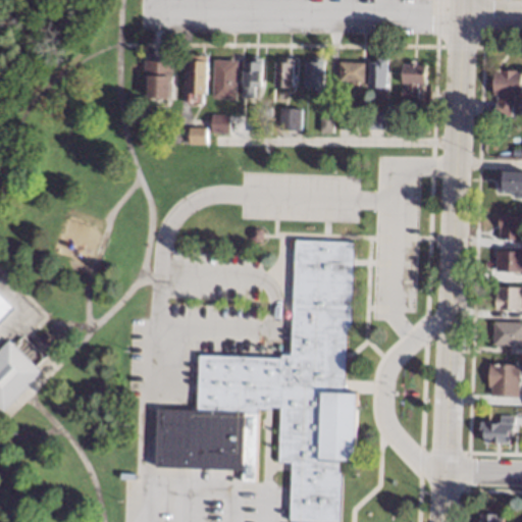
[(210,92),(206,92),(206,102),(202,102),(202,103),(194,103),(195,54),(210,55),(210,92)]
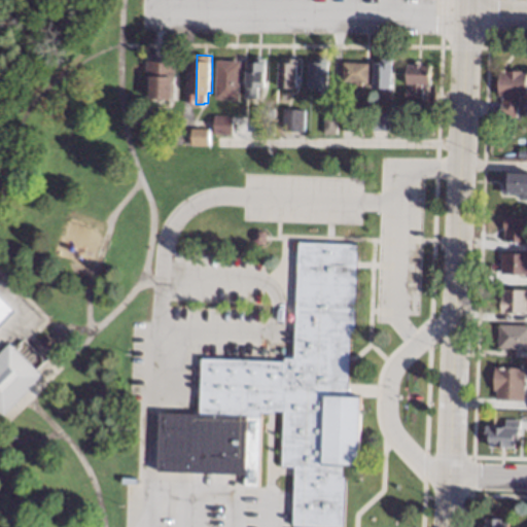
[(330,58),(328,86),(312,86),(313,62),(321,62),(321,57),(330,58)]
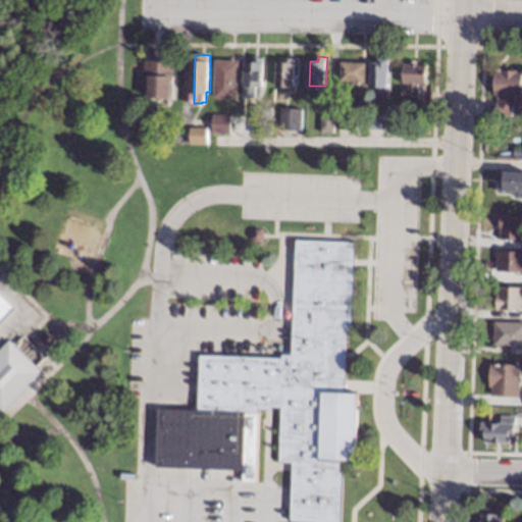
[(266,57),(264,86),(258,86),(257,96),(247,95),(248,60),(257,61),(257,57),(266,57)]
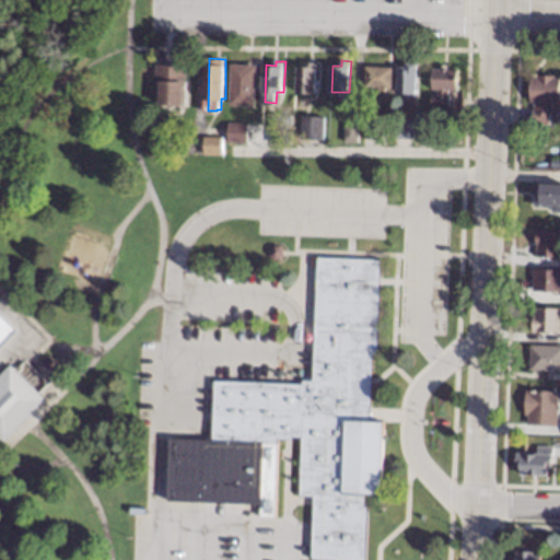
[(317,61),(316,91),(299,90),(300,65),(310,66),(310,61),(317,61)]
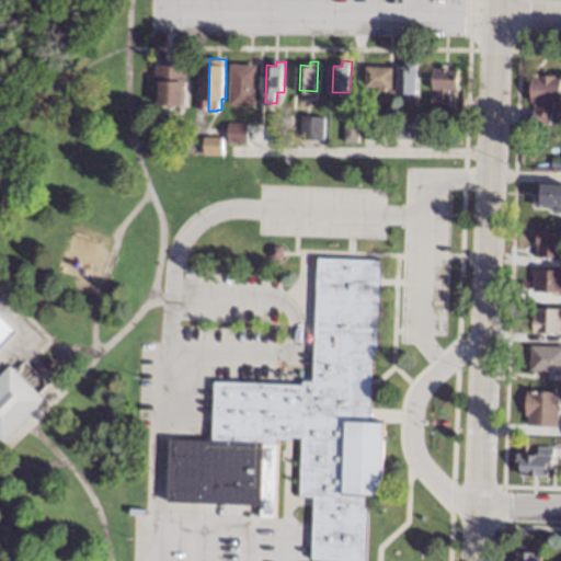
[(420,61),(418,92),(399,91),(400,66),(409,66),(409,61),(420,61)]
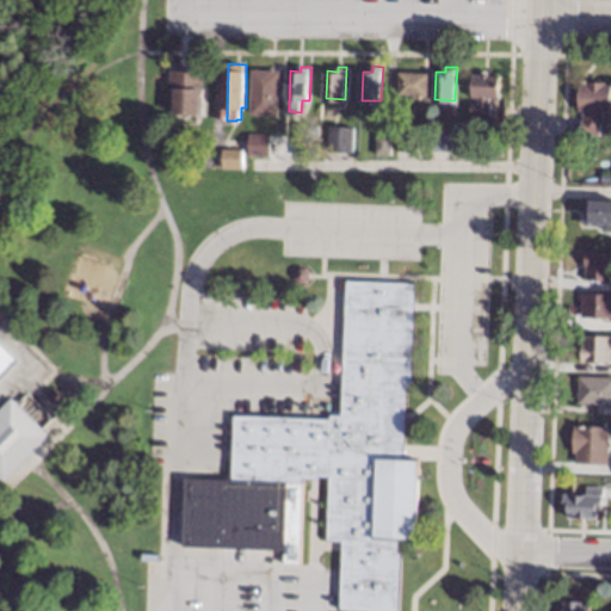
[(205,71),(204,112),(179,111),(179,98),(173,98),(174,69),(205,71)]
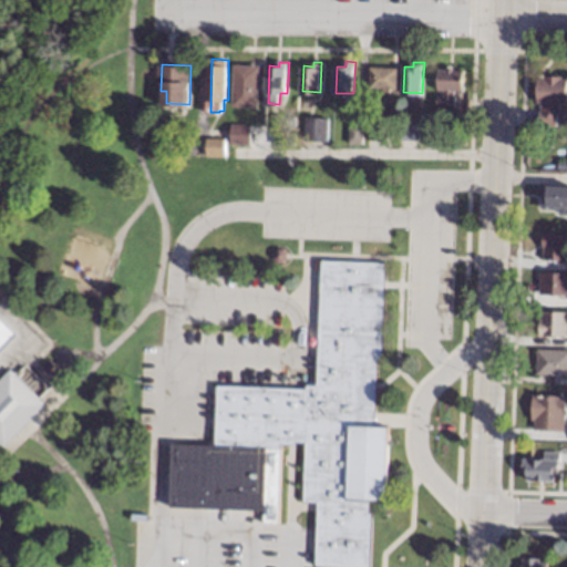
[(263,65),(260,105),(236,104),(237,64),(263,65)]
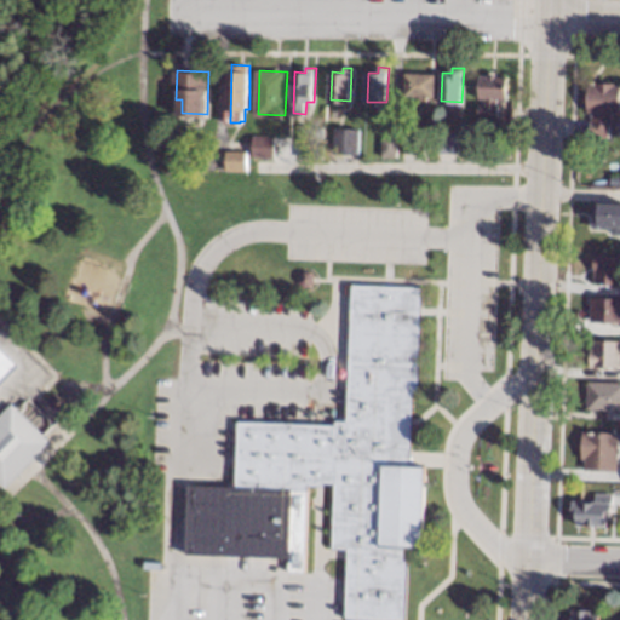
[(436,96),(428,96),(428,99),(423,99),(423,95),(407,95),(407,73),(431,73),(431,70),(436,70),(436,96)]
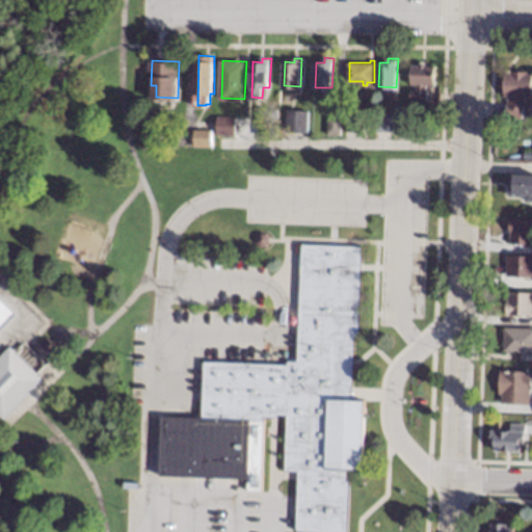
[(426,60),(426,64),(436,64),(435,83),(428,83),(427,89),(429,89),(428,99),(413,97),(414,88),(419,88),(419,83),(414,82),(415,63),(422,64),(422,60),(426,60)]
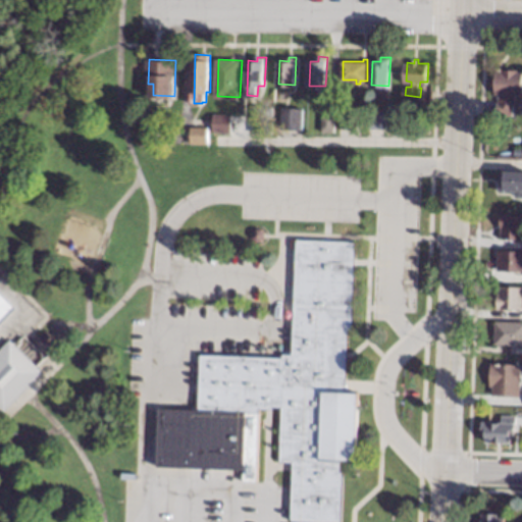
[(519,68),(519,70),(521,70),(521,94),(517,94),(516,105),(514,105),(514,114),(498,114),(499,100),(500,100),(500,94),(496,94),(498,68),(519,68)]
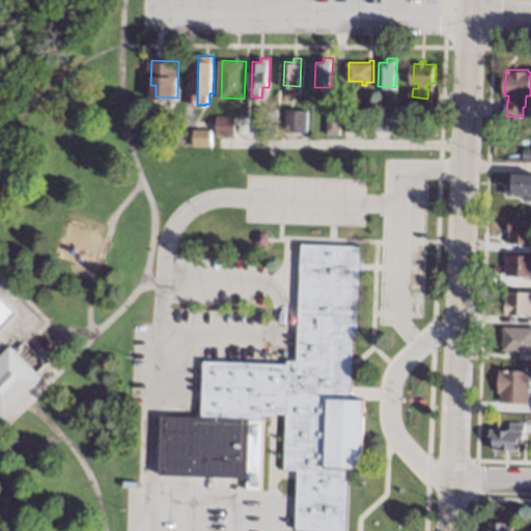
[(280,108),(279,135),(260,135),(260,107),(280,108)]
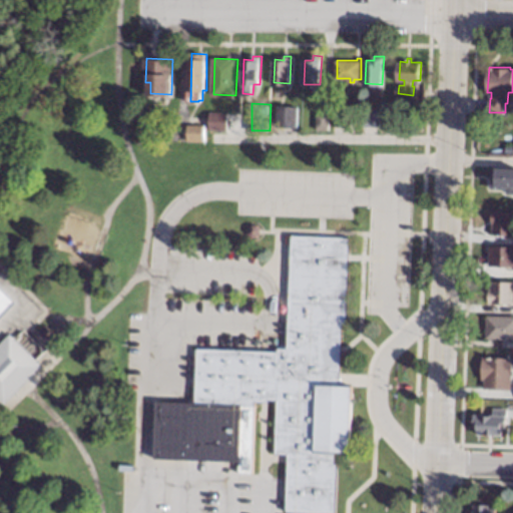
[(299,106),(298,126),(278,125),(280,105),(299,106)]
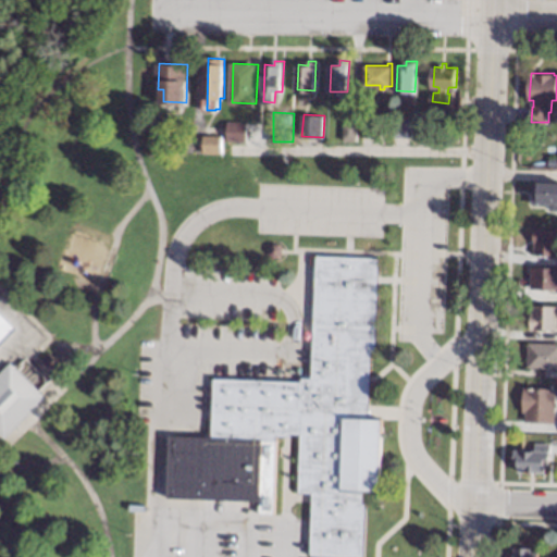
[(249,122),(248,140),(230,139),(231,121),(249,122)]
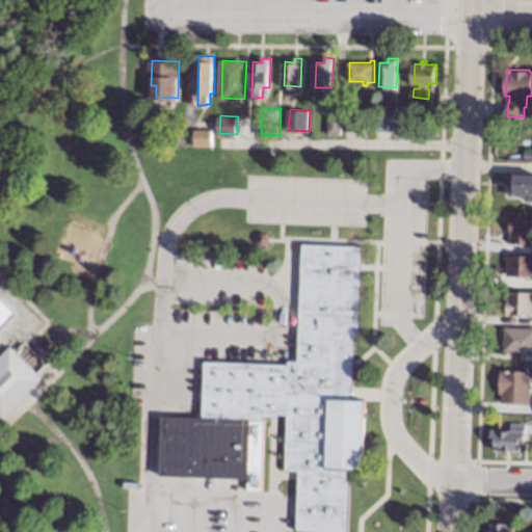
[(343,117),(341,134),(329,133),(330,116),(343,117)]
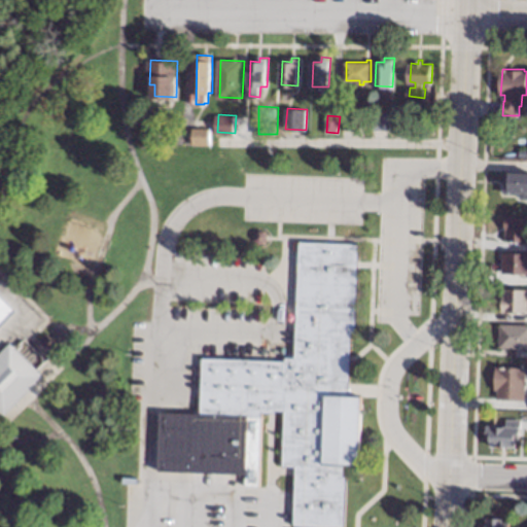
[(212,144),(195,144),(195,128),(212,128),(212,144)]
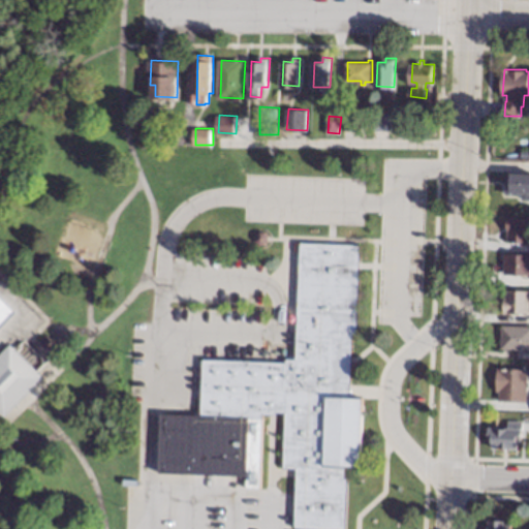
[(528,173),(528,191),(514,191),(514,173),(528,173)]
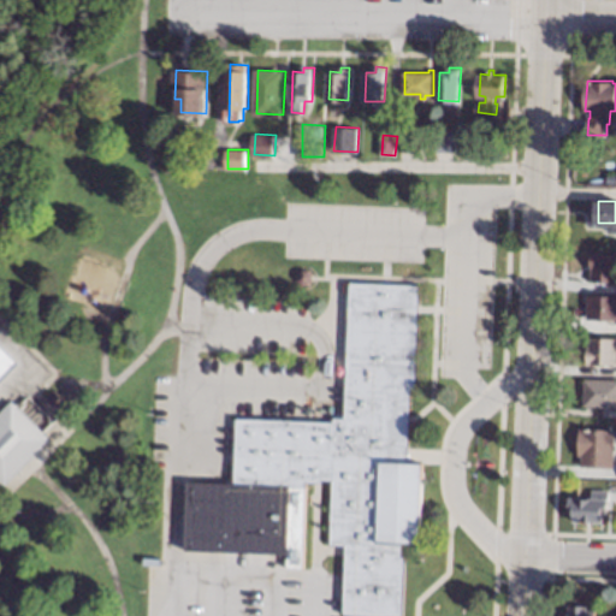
[(615,253),(615,280),(592,280),(593,253),(615,253)]
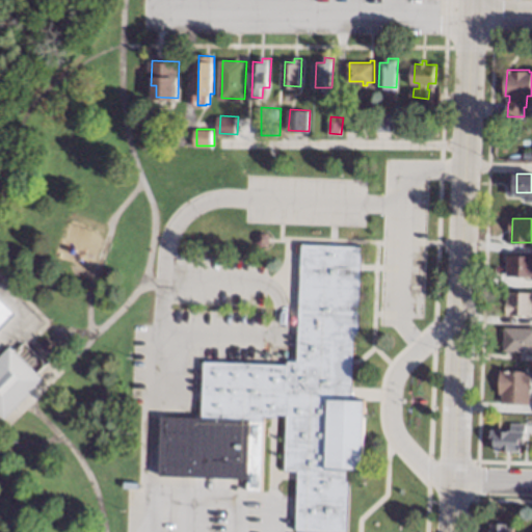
[(362,245),(358,336),(353,335),(350,399),(364,400),(361,470),(344,469),(344,481),(347,481),(345,531),(296,529),(298,470),(285,470),(287,414),(277,414),(276,416),(263,416),(260,489),(247,489),(247,478),(159,474),(162,416),(203,418),(205,361),(288,364),(288,361),(297,361),(302,243),(362,245)]
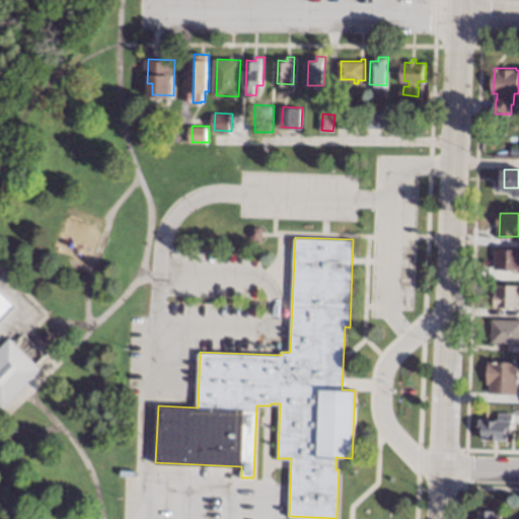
[(518,247),(518,269),(496,269),(497,247),(518,247)]
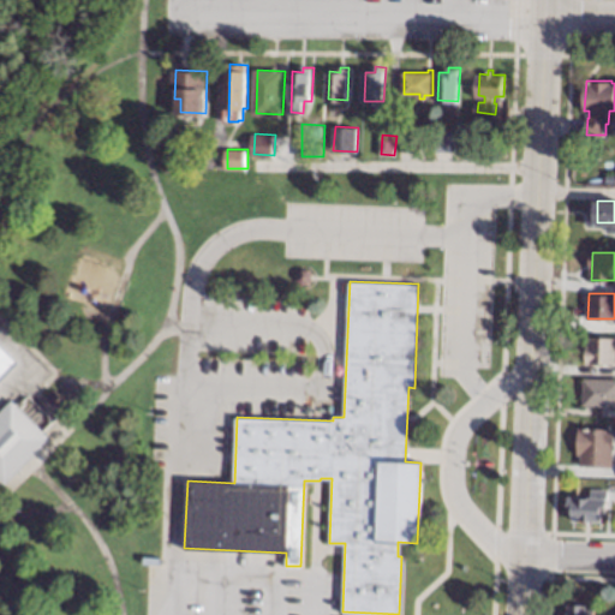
[(614,336),(614,362),(591,362),(591,363),(587,363),(587,345),(590,345),(590,336),(614,336)]
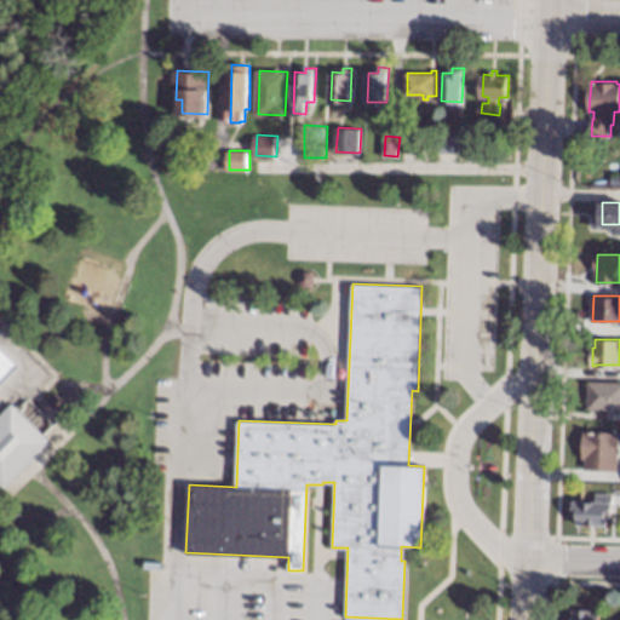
[(619,380),(619,408),(589,408),(590,380),(619,380)]
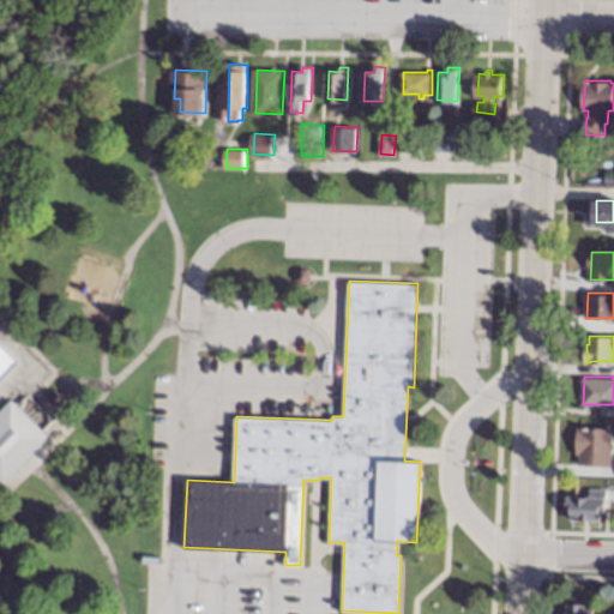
[(64,395),(55,403),(50,397),(58,390),(64,395)]
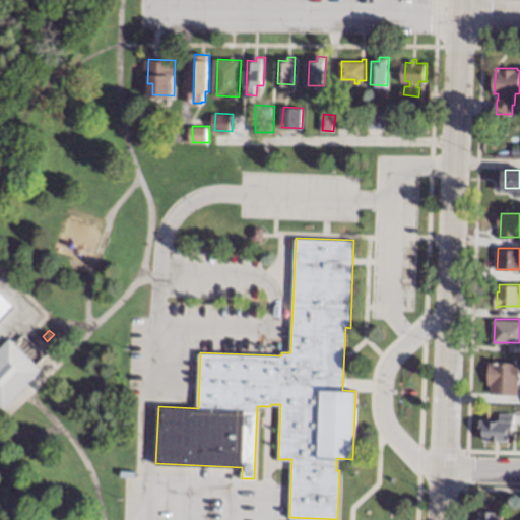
[(45,370),(7,408),(0,401),(0,349),(12,337),(45,370)]
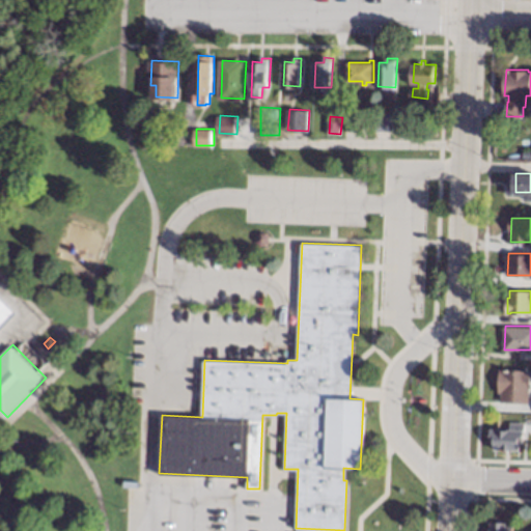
[(530,370),(530,402),(501,401),(502,392),(500,392),(501,368),(530,370)]
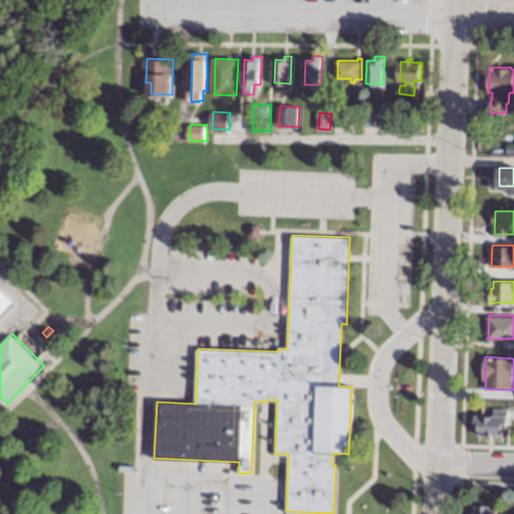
[(509,409),(508,428),(504,428),(504,436),(479,435),(479,427),(476,427),(476,415),(494,415),(495,409),(509,409)]
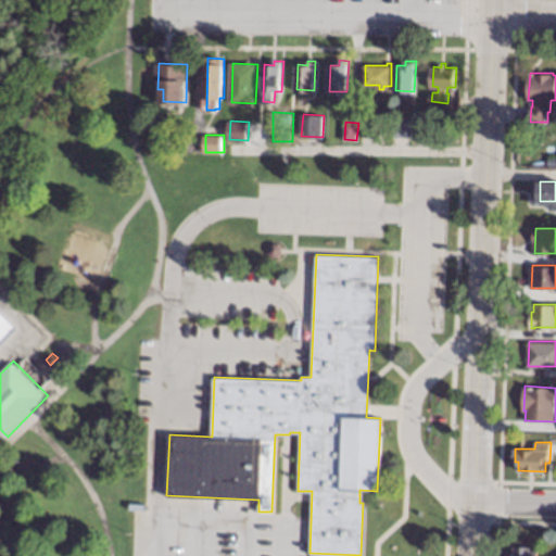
[(531,546),(531,550),(539,551),(538,555),(506,555),(507,553),(514,553),(515,545),(531,546)]
